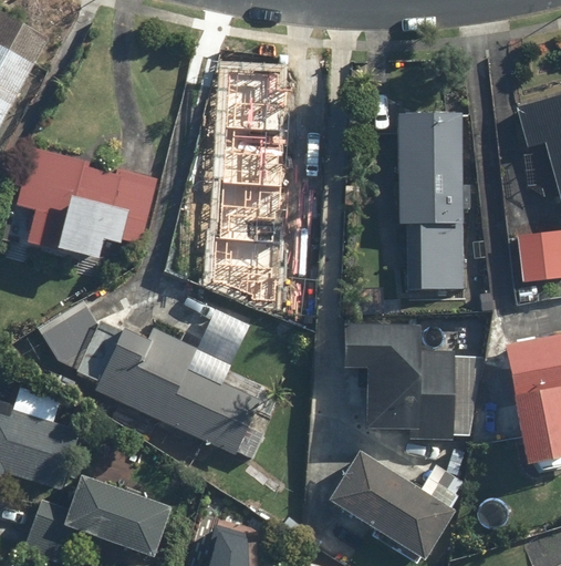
[(0,127),(45,43),(4,20),(0,28),(0,127)]
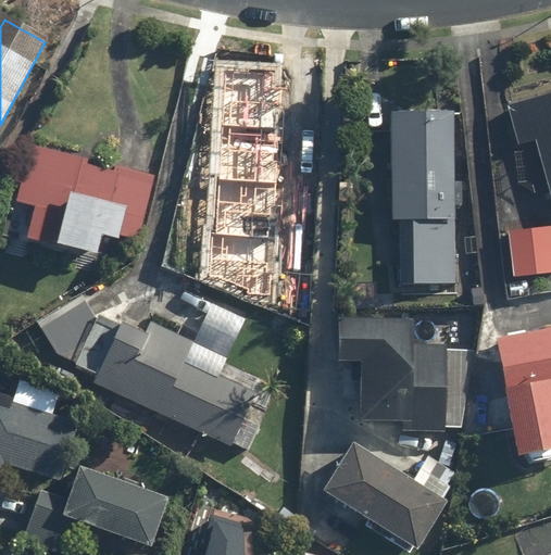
[(299,72),(214,55),(173,268),(258,285),(299,72)]
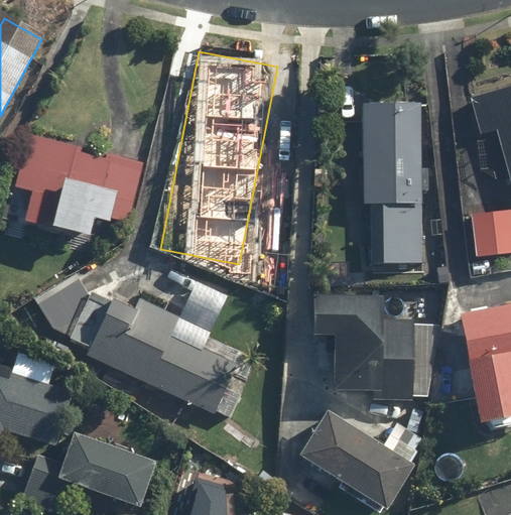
[(510,83),(466,96),(476,136),(495,131),(510,192),(510,83)]
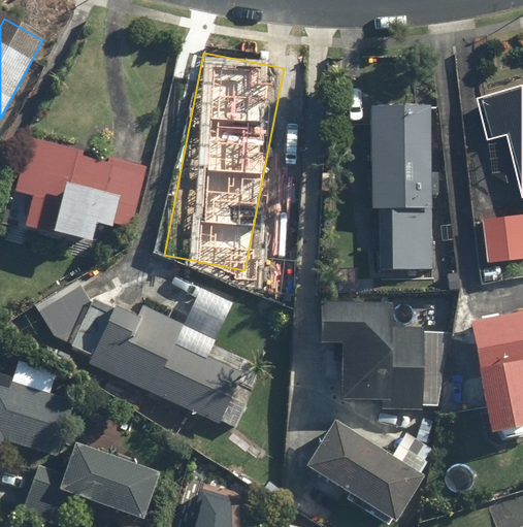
[(382,207),(382,269),(430,270),(431,104),(368,103),(367,207),(382,207)]
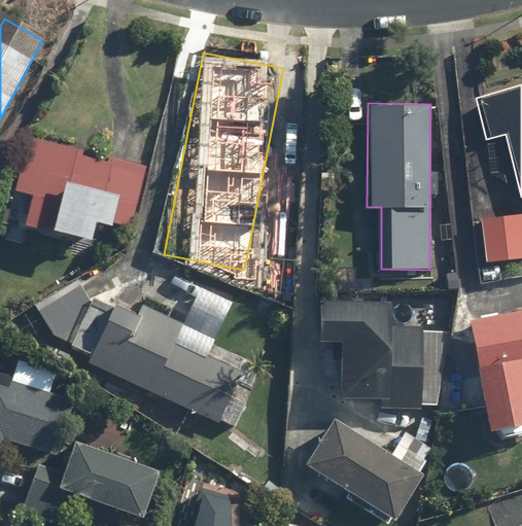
[(146,159),(25,136),(13,194),(31,197),(26,223),(101,238),(104,224),(117,226),(120,212),(136,215),(146,159)]
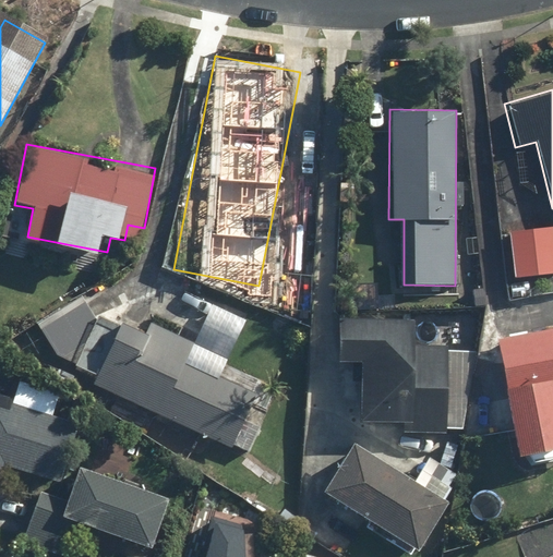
[(552,225),(506,231),(513,279),(552,274),(552,225)]
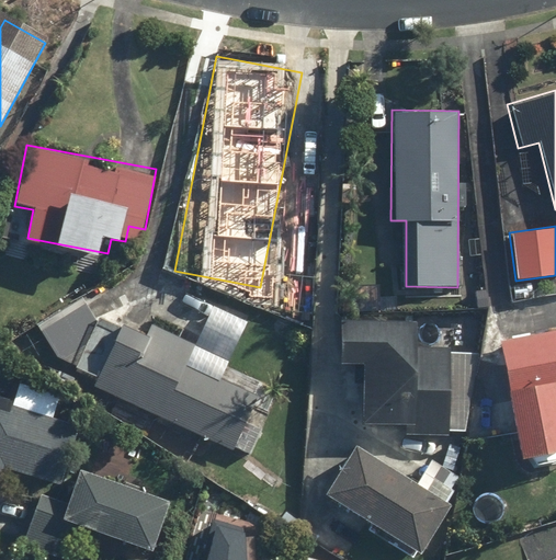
[(78,375),(250,459),(265,425),(246,415),(256,396),(217,377),(248,313),(210,295),(184,344),(147,326),(142,338),(104,319),(78,375)]
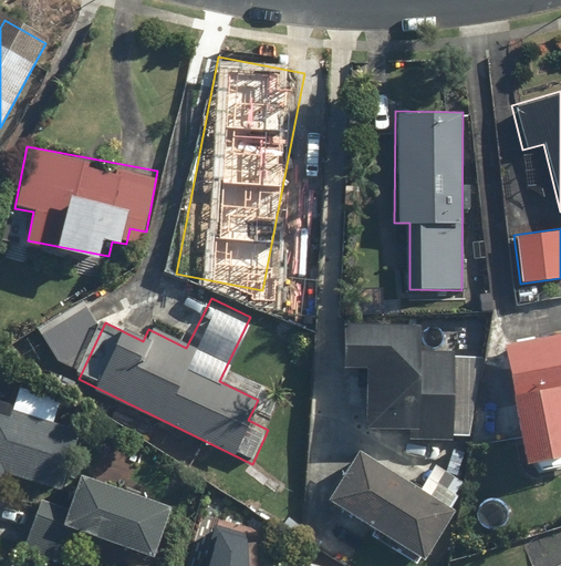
[(422,325),(343,320),(340,368),(367,369),(364,426),(404,429),(404,435),(450,438),(456,352),(421,350),(422,325)]
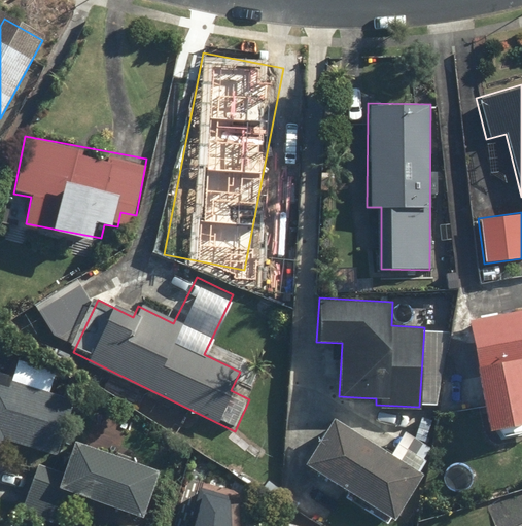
[(521,310),(472,319),(492,441),(521,435),(521,310)]
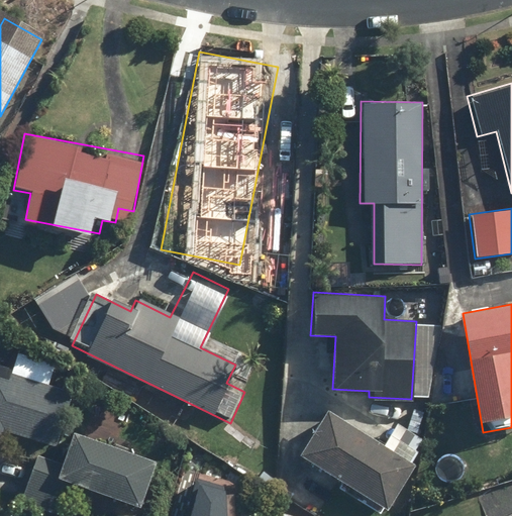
[(0,442),(3,431),(55,447),(71,393),(46,386),(54,364),(16,352),(11,370),(0,366),(0,442)]
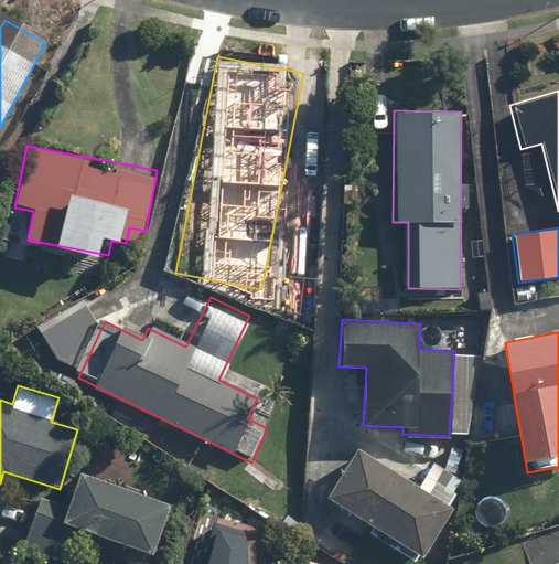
[(451,510),(356,450),(328,497),(422,556),(451,510)]
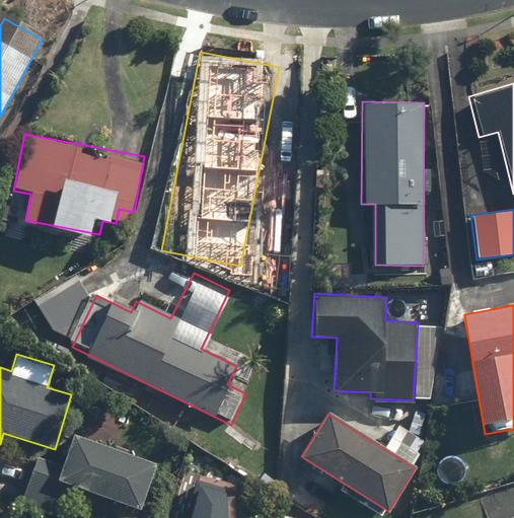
[(63,467),(35,457),(19,504),(57,517),(60,517),(73,485),(141,509),(158,463),(75,433),(63,467)]
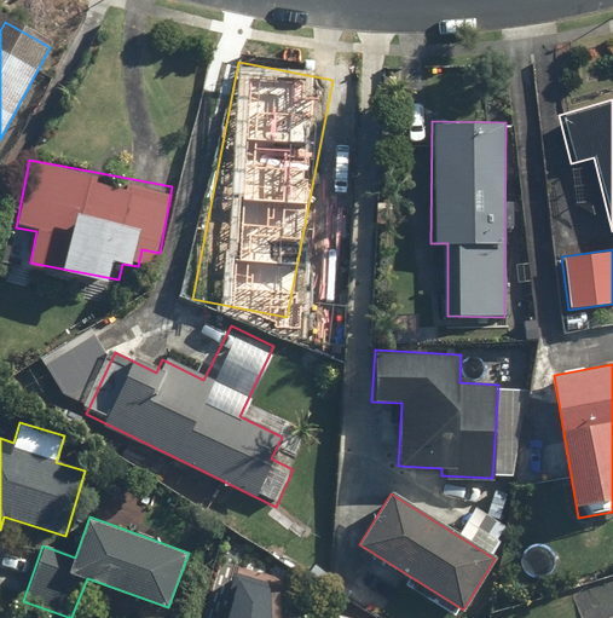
[(262,617),(261,581),(230,571),(215,617),(262,617)]
